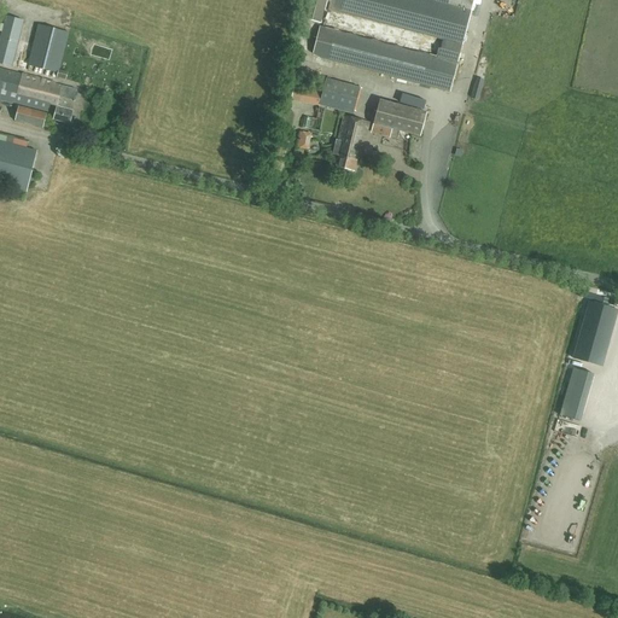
[(307,0),(303,19),(320,24),(326,0),(307,0)]
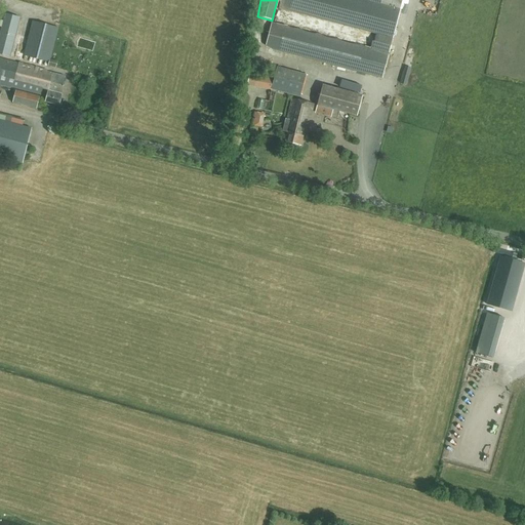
[(278,0),(276,6),(280,7),(276,24),(272,22),(266,44),(272,48),(382,78),(403,0),(278,0)]
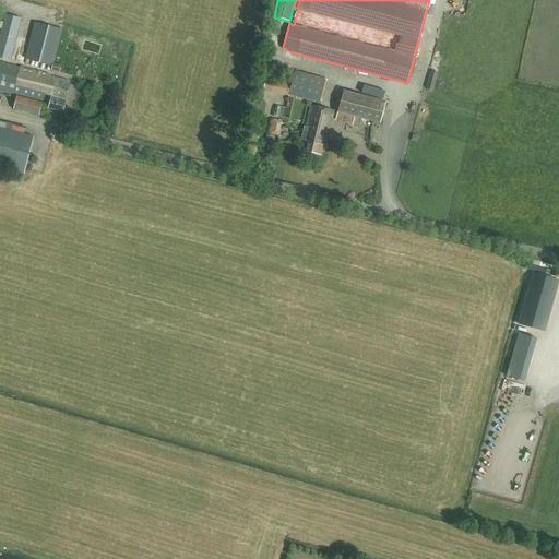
[(59,72),(61,66),(55,63),(63,30),(34,23),(25,59),(52,67),(51,70),(59,72)]
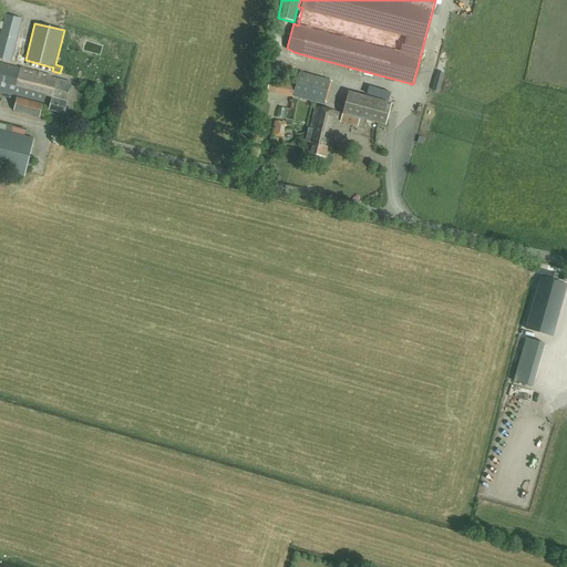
[(0,59),(8,61),(14,37),(0,32),(0,33),(0,59)]
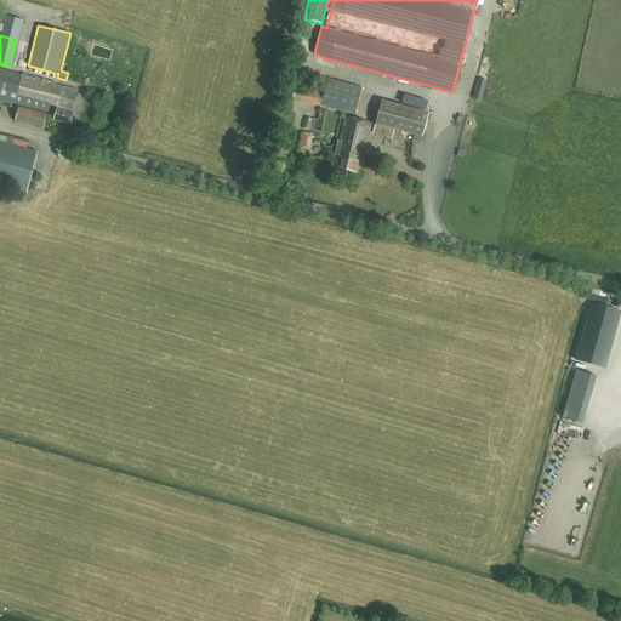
[(50,104),(57,107),(53,120),(58,121),(70,125),(77,93),(75,93),(75,90),(0,69),(0,98),(47,112),(50,104)]
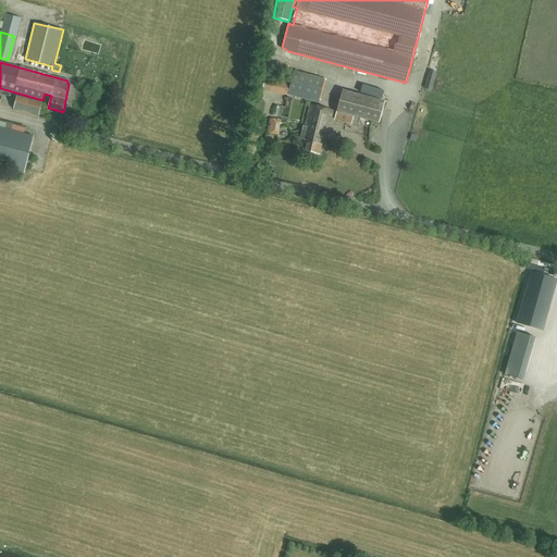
[(324,97),(326,67),(314,67),(312,96),(324,97)]
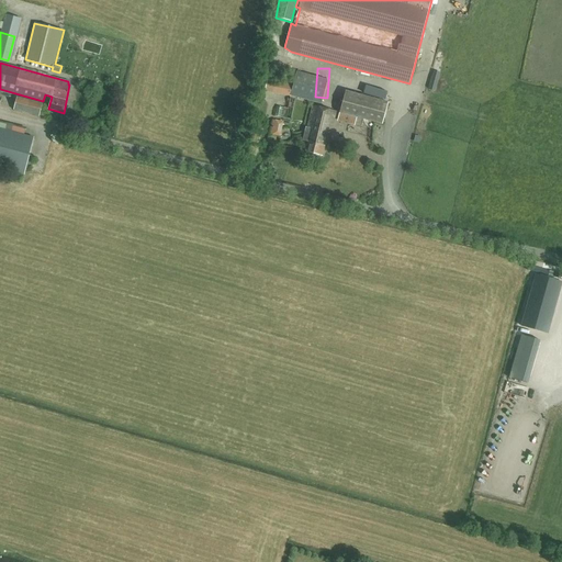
[(428,90),(435,91),(439,76),(433,74),(428,90)]
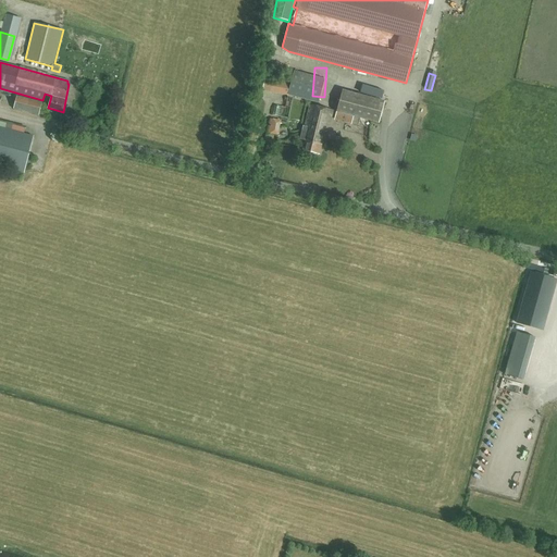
[(289,85),(264,79),(262,90),(279,94),(287,96),(289,85)]
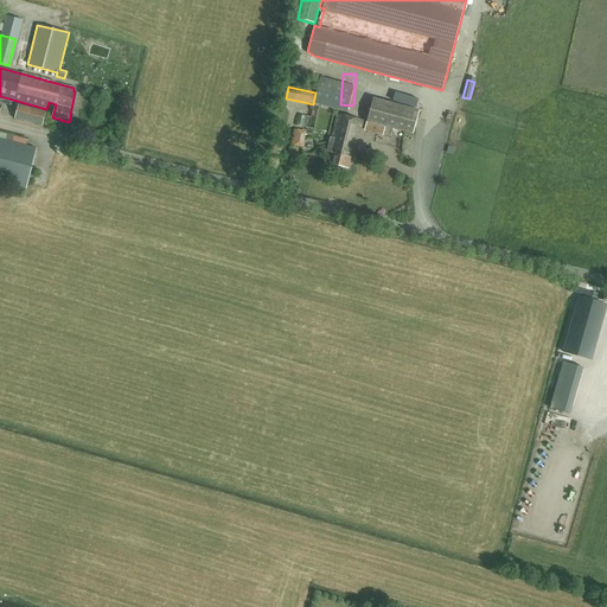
[(383,134),(384,127),(413,134),(419,112),(374,98),(366,122),(370,123),(369,131),(383,134)]
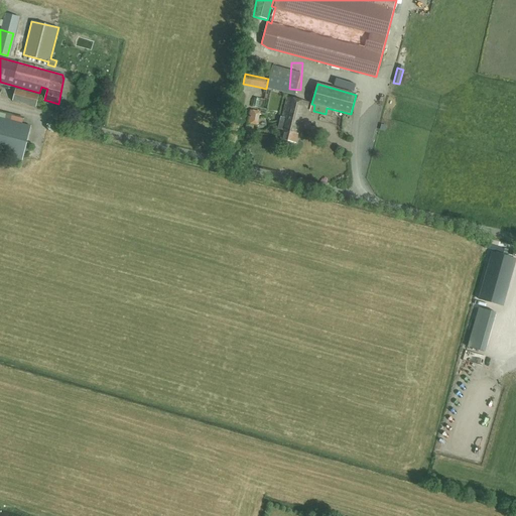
[(35,107),(38,96),(15,89),(12,101),(35,107)]
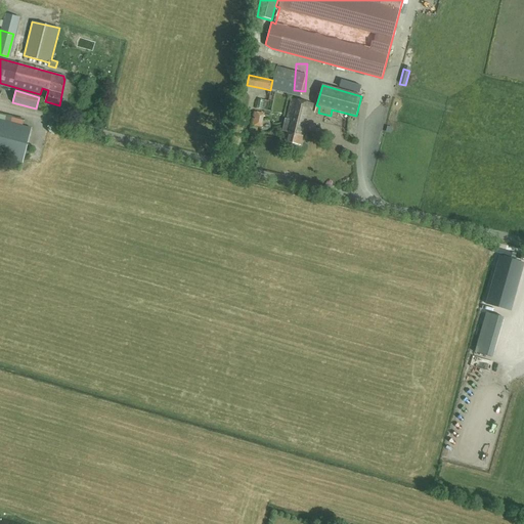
[(313,103),(292,98),(286,123),(284,123),(281,131),(287,132),(285,141),(300,145),(308,115),(310,116),(313,103)]
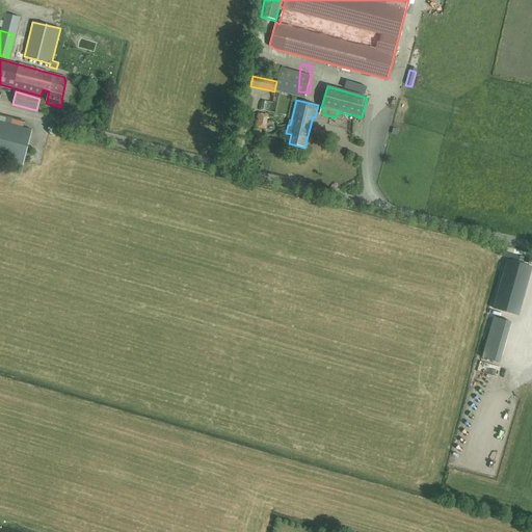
[(260,110),(256,124),(265,126),(268,113),(260,110)]
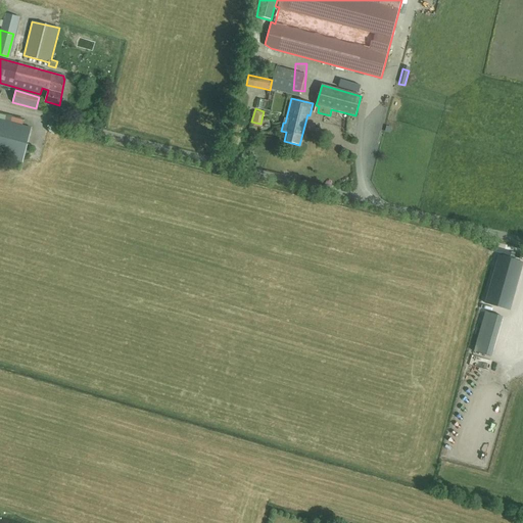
[(348,128),(357,128),(358,120),(348,119),(348,128)]
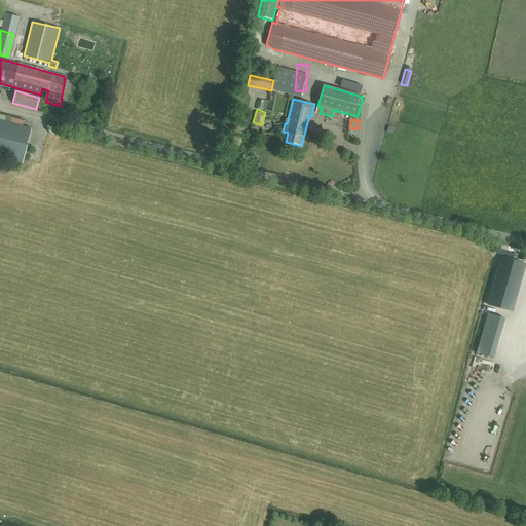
[(31,128),(0,120),(0,156),(23,163),(31,128)]
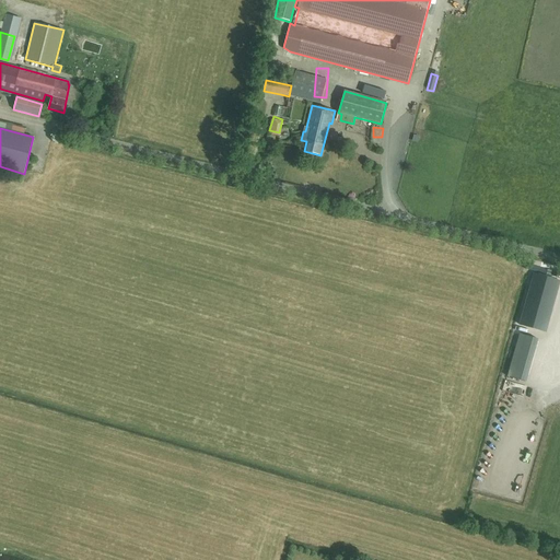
[(419,140),(421,133),(413,131),(412,138),(419,140)]
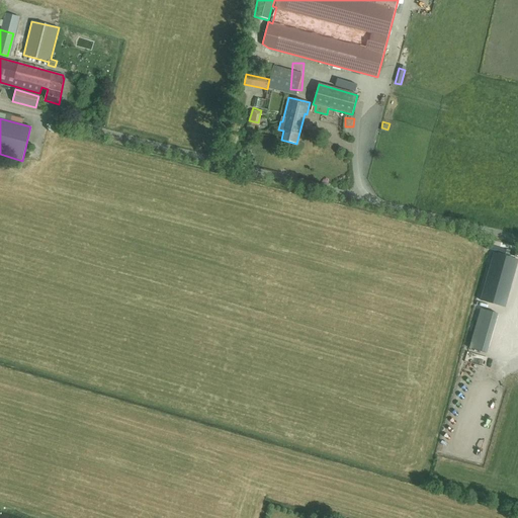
[(481,299),(504,307),(517,260),(494,253),(481,299)]
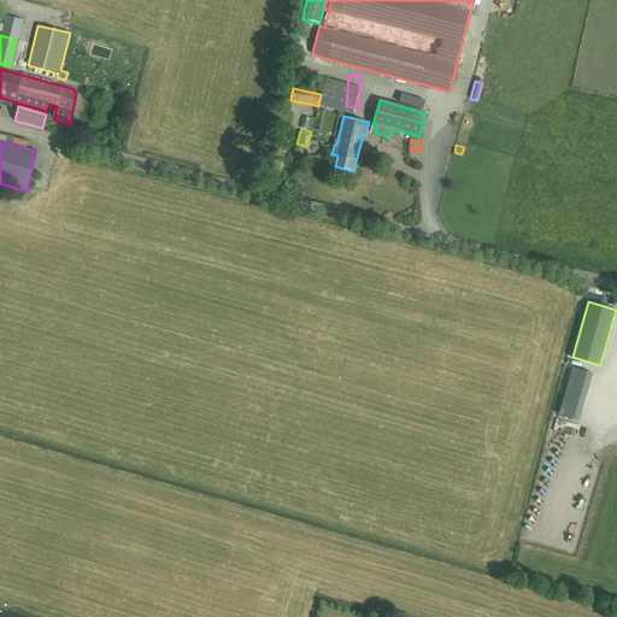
[(579,421),(593,374),(573,368),(559,415),(579,421)]
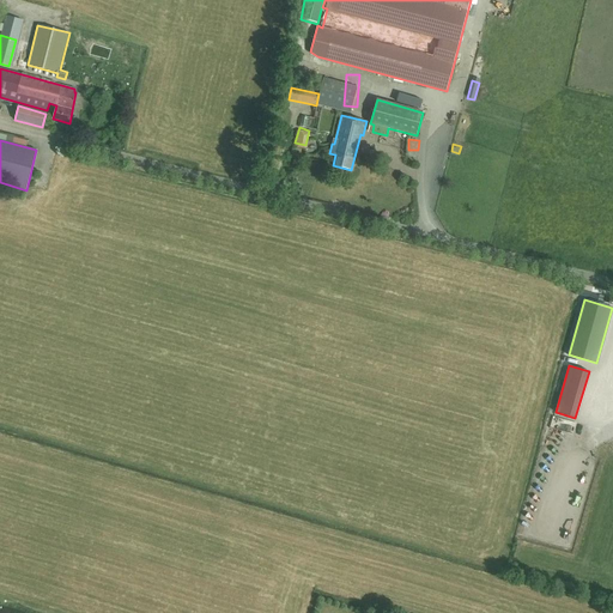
All buildings are outlined.
